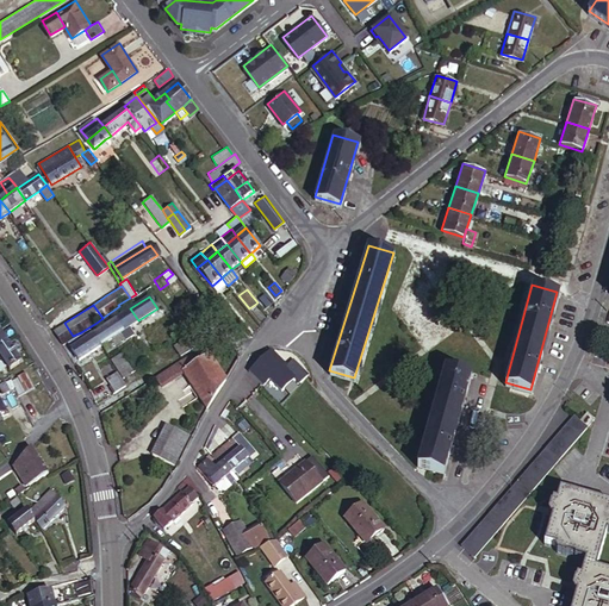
[(130,325),(138,320),(130,308),(117,317),(125,329),(130,325)]
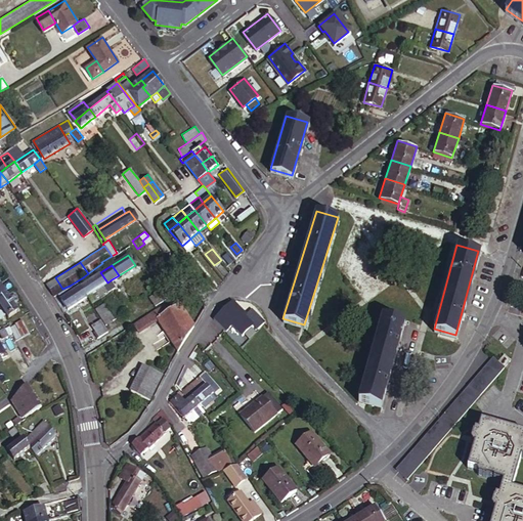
[(81,286),(87,296),(88,295),(107,283),(100,272),(81,286)]
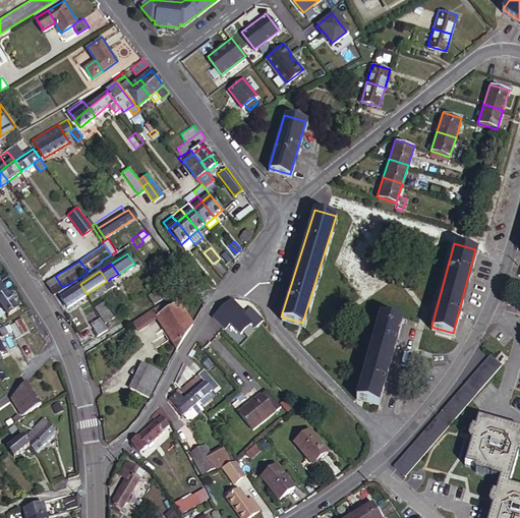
[(46,282),(53,293),(57,290),(62,287),(55,276),(48,281),(46,282)]
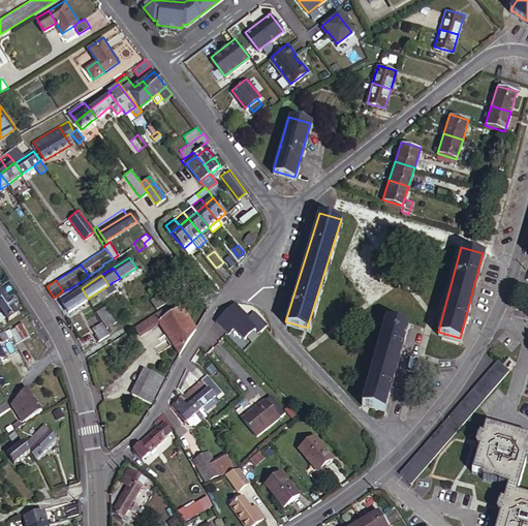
[(109,285),(113,291),(117,288),(113,282),(109,285)]
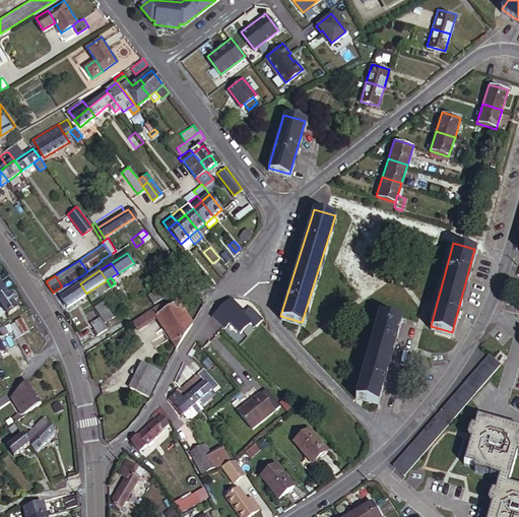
[(91,300),(111,286),(107,280),(87,293),(91,300)]
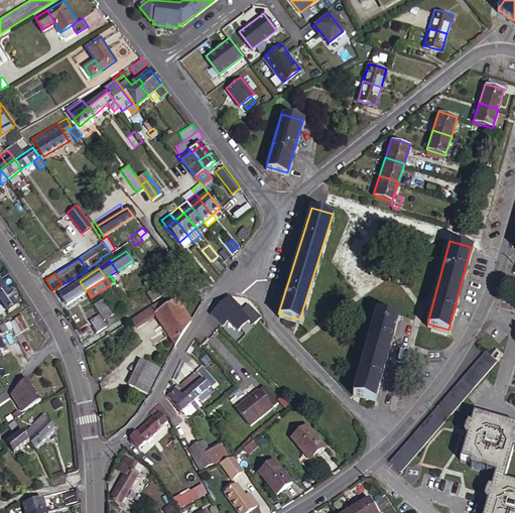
[(61,284),(56,287),(60,293),(72,286),(69,281),(61,284)]
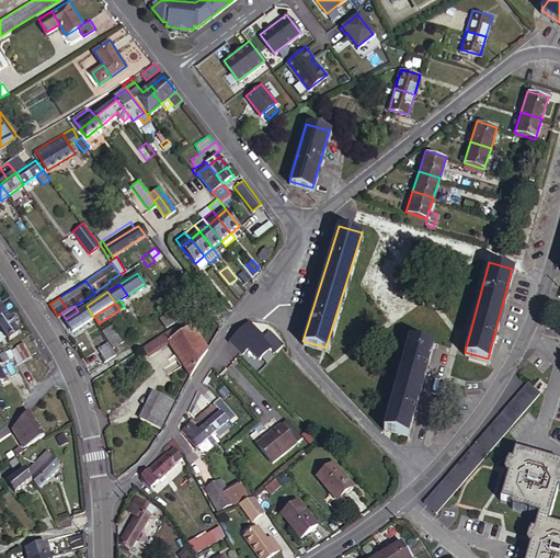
[(78,311),(66,319),(72,330),(93,317),(87,306),(78,311)]
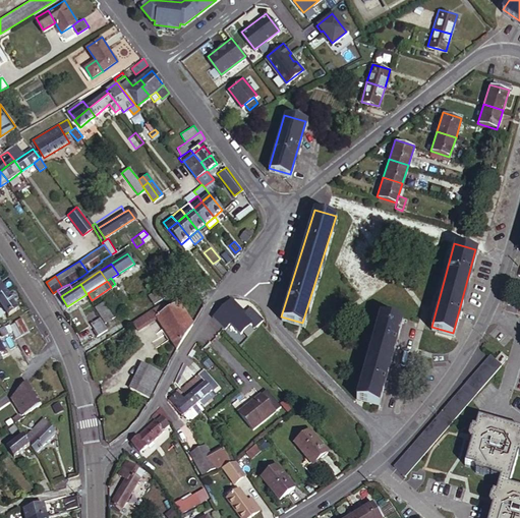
[(155,302),(167,295),(162,287),(150,294),(155,302)]
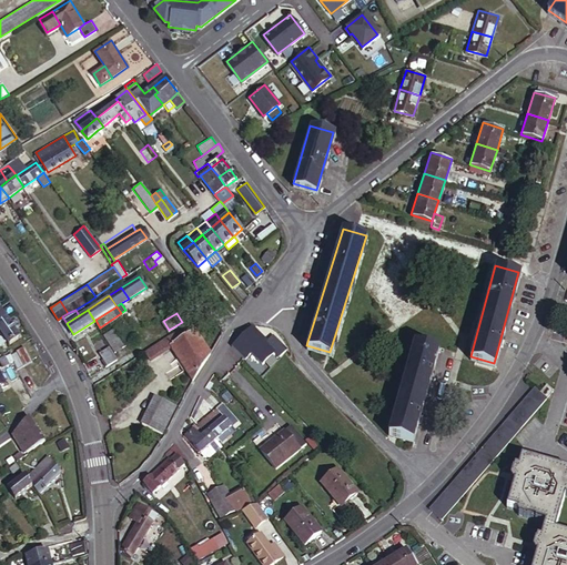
[(20,335),(8,318),(0,322),(0,329),(2,332),(10,343),(20,335)]
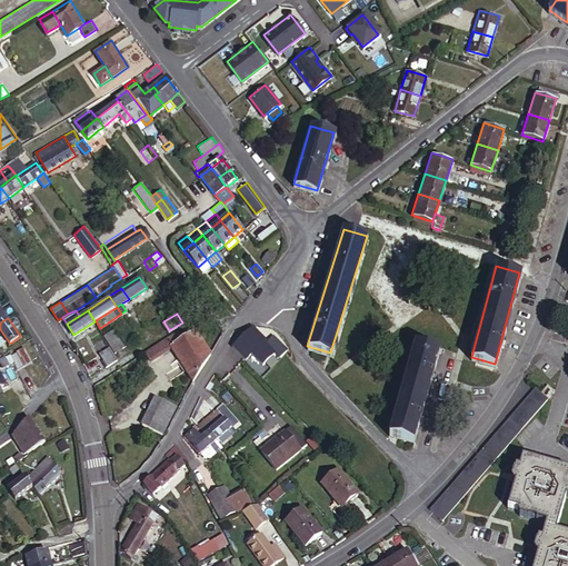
[(116,350),(126,345),(116,327),(106,334),(116,350)]
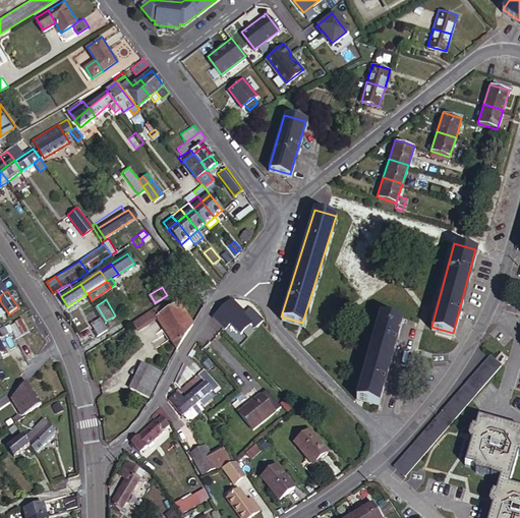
[(158,317),(177,348),(192,323),(180,301),(177,303),(166,310),(158,317)]
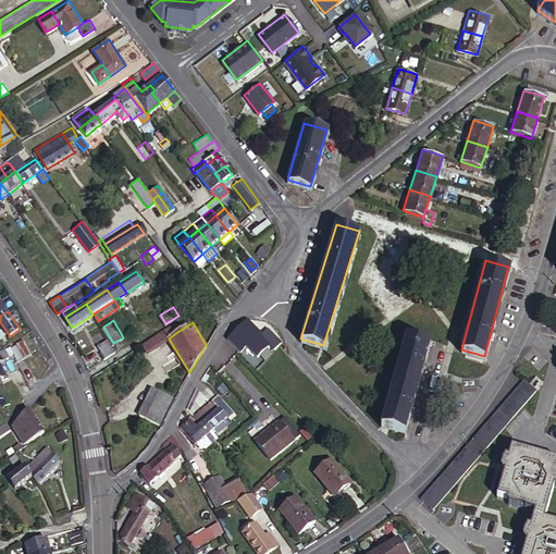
[(236,322),(227,332),(248,355),(254,349),(258,346),(236,322)]
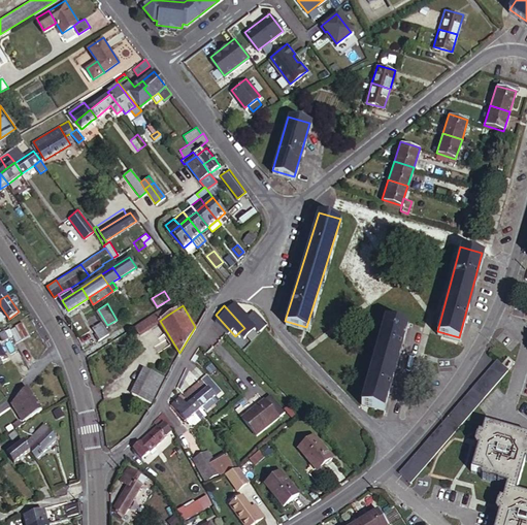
[(156,315),(160,321),(168,315),(165,308),(156,315)]
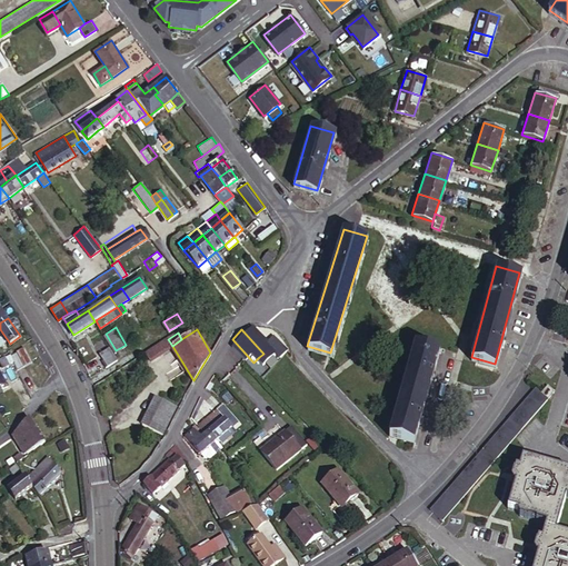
[(166,350),(172,346),(168,339),(161,344),(166,350)]
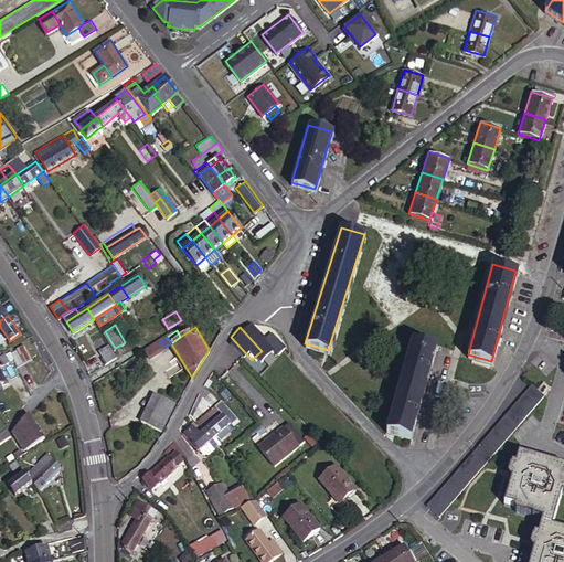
[(262,347),(267,353),(278,342),(273,337),(262,347)]
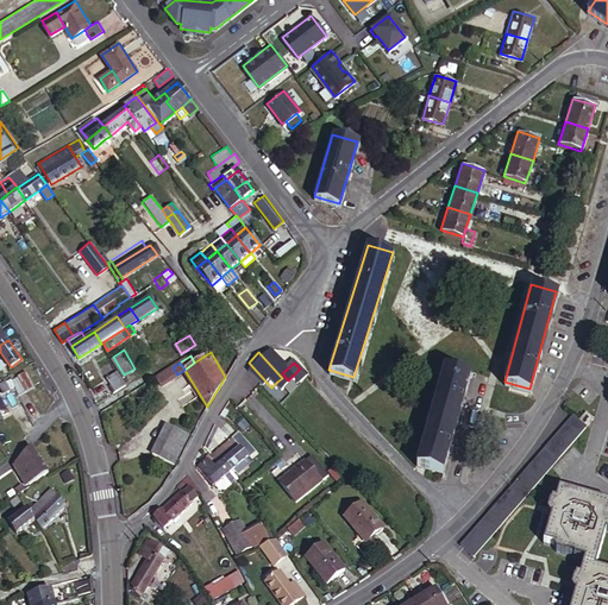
[(417,462),(442,470),(469,372),(444,365),(417,462)]
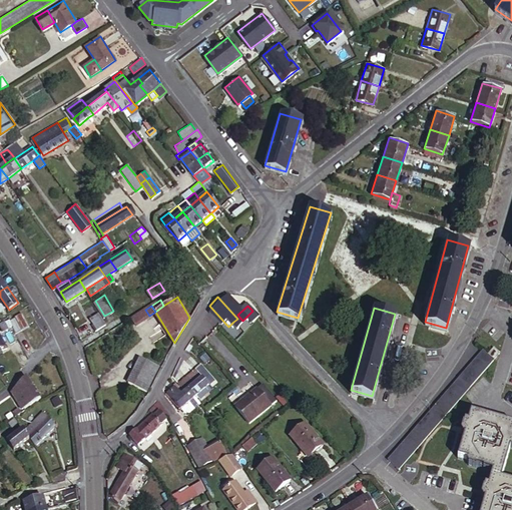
[(136,324),(149,316),(145,310),(132,318),(136,324)]
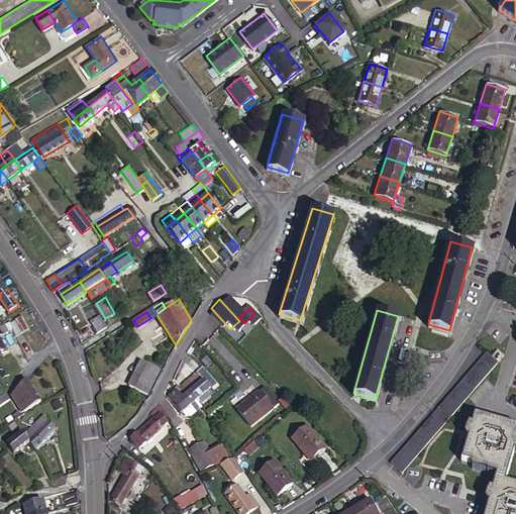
[(17,318),(18,320),(24,331),(24,332),(32,328),(25,314),(17,318)]
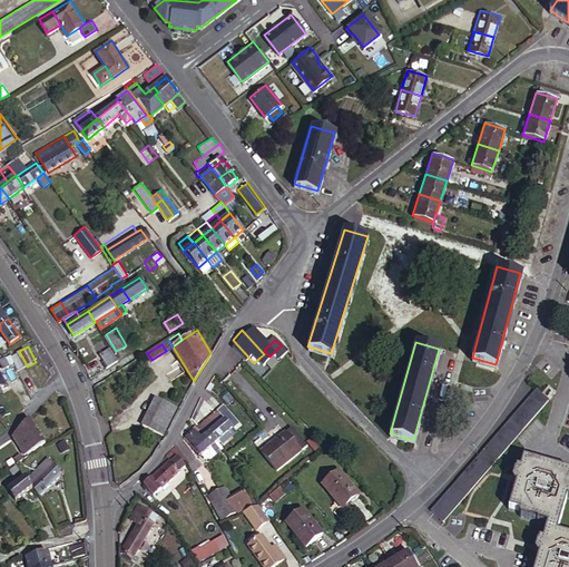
[(108,367),(119,359),(110,346),(100,353),(108,367)]
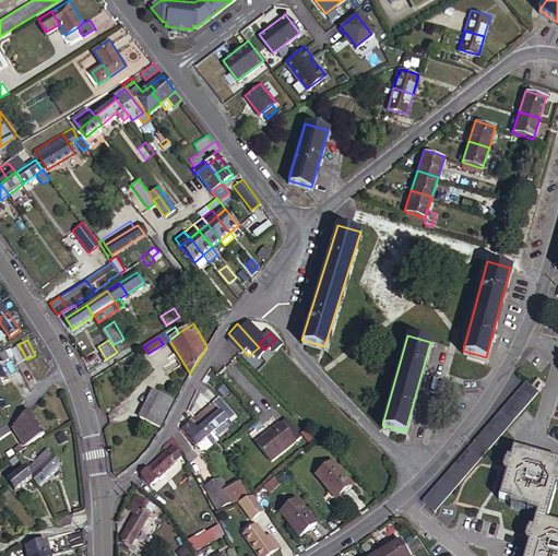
[(26,358),(20,346),(12,350),(19,363),(26,358)]
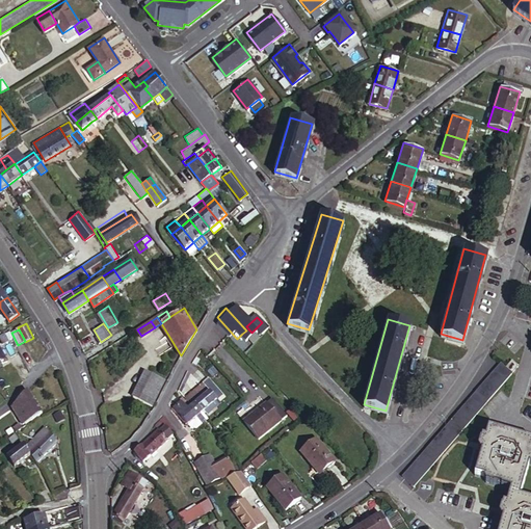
[(246,331),(242,334),(247,340),(251,336),(246,331)]
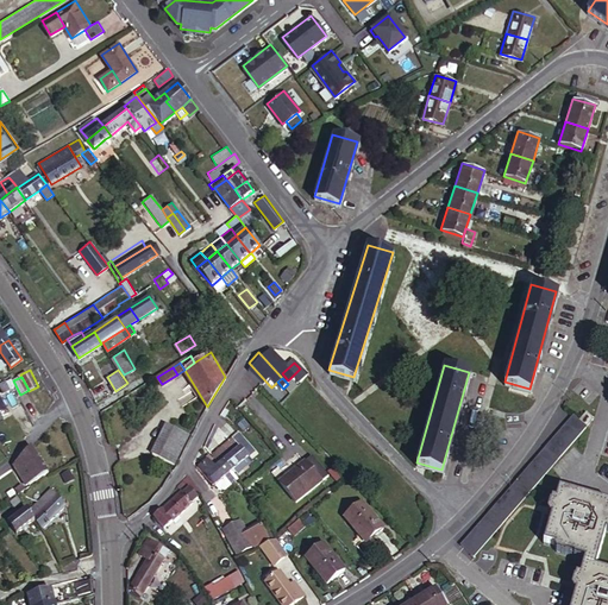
[(10,388),(5,380),(0,383),(0,385),(4,391),(10,388)]
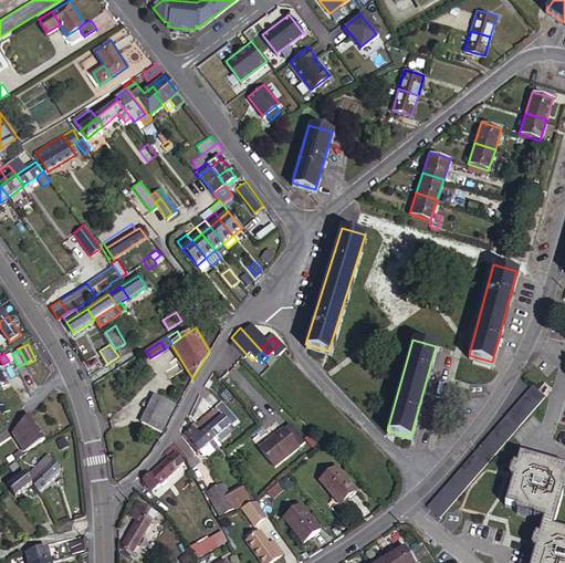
[(544,394),(551,386),(543,381),(537,388),(544,394)]
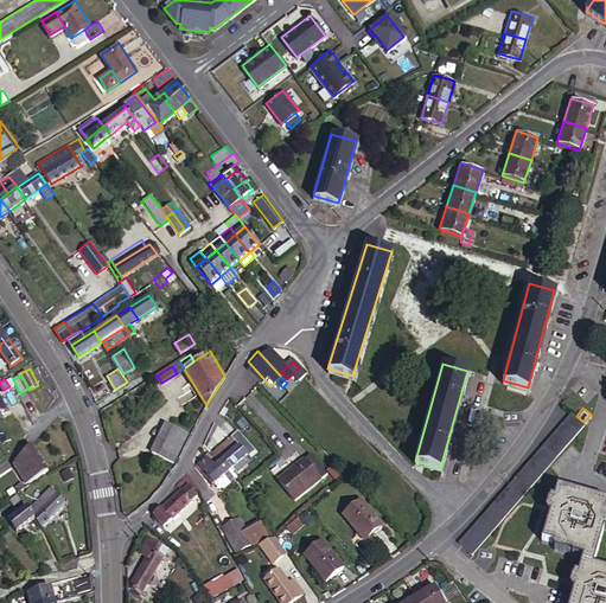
[(459,540),(472,551),(517,499),(567,442),(582,422),(571,412),(459,540)]
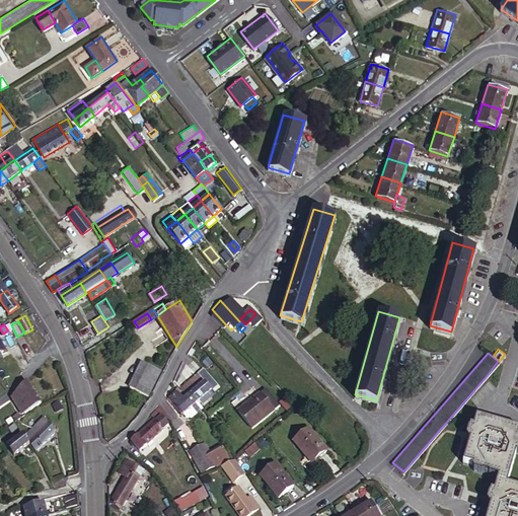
[(136,373),(155,382),(161,371),(143,361),(136,373)]
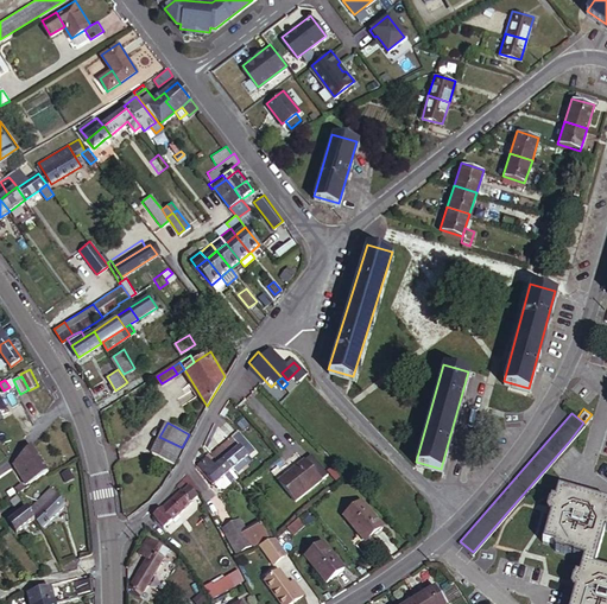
[(236,427),(231,433),(239,443),(246,452),(253,446),(236,427)]
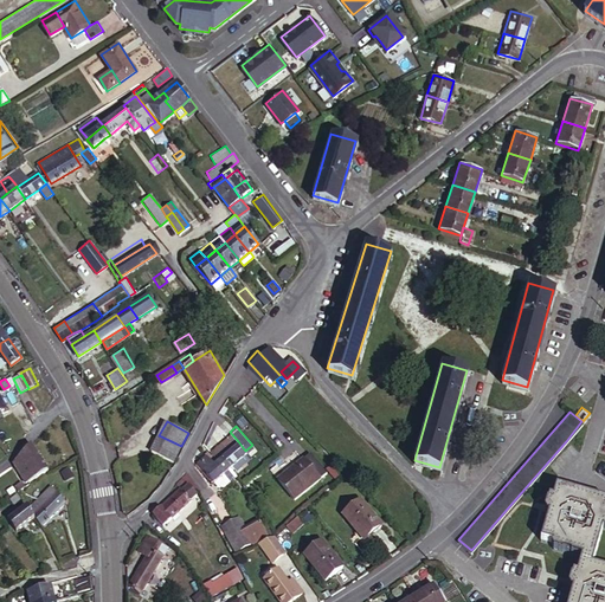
[(230,432),(210,448),(212,452),(218,459),(223,455),(238,441),(230,432)]
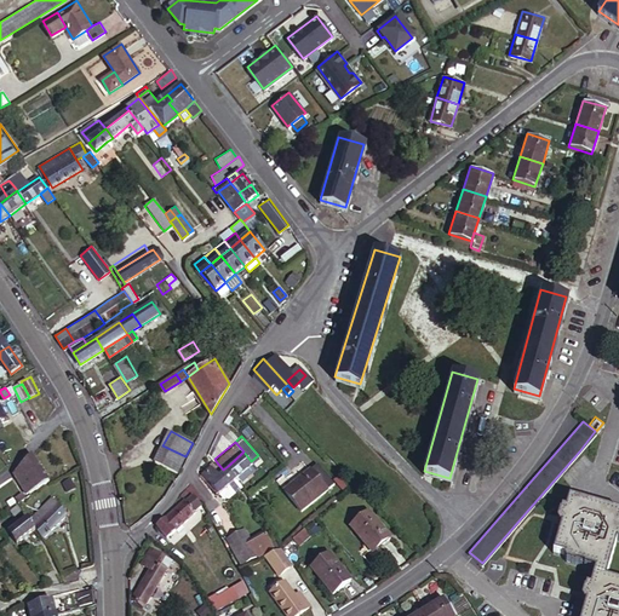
[(177,471),(185,456),(162,445),(154,460),(177,471)]
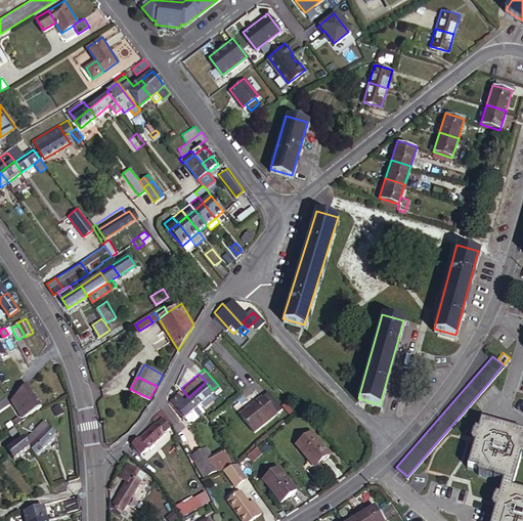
[(192,394),(199,402),(212,390),(206,382),(192,394)]
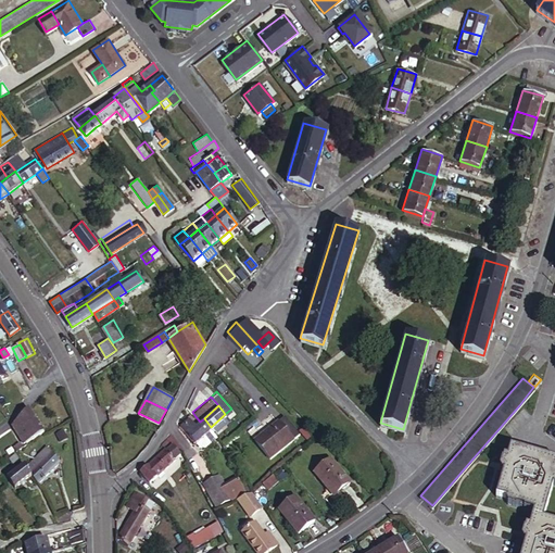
[(25,440),(46,428),(28,407),(21,414),(22,415),(24,419),(21,423),(19,419),(12,425),(17,434),(20,432),(24,439),(25,440)]
